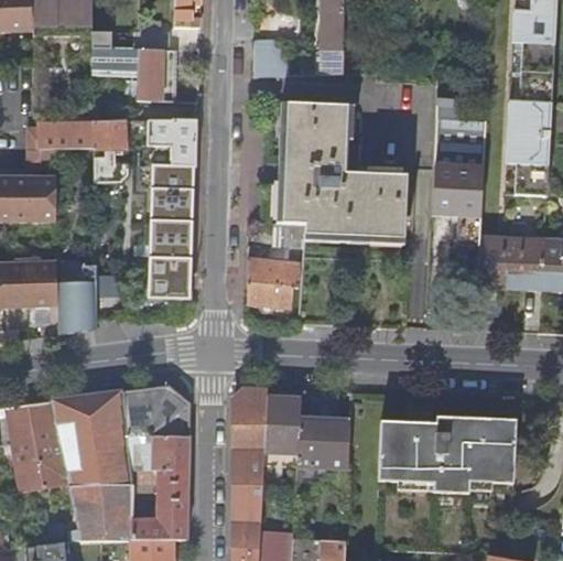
[(0,32),(30,31),(29,0),(0,0),(0,32)]
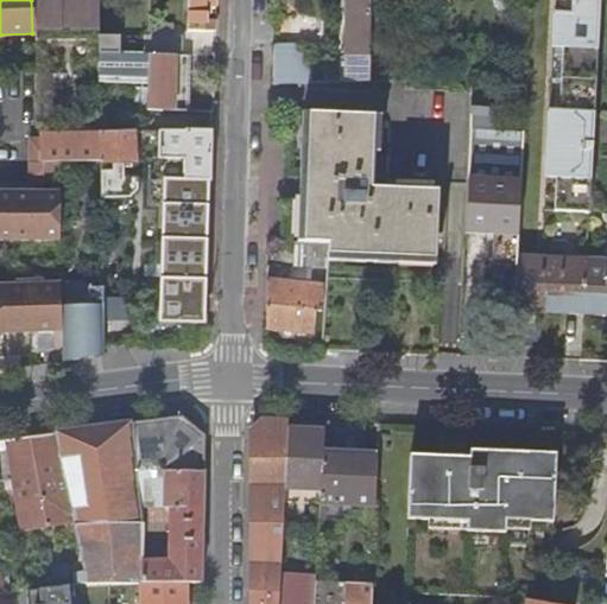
[(32,0),(35,38),(99,38),(99,36),(99,0),(32,0)]
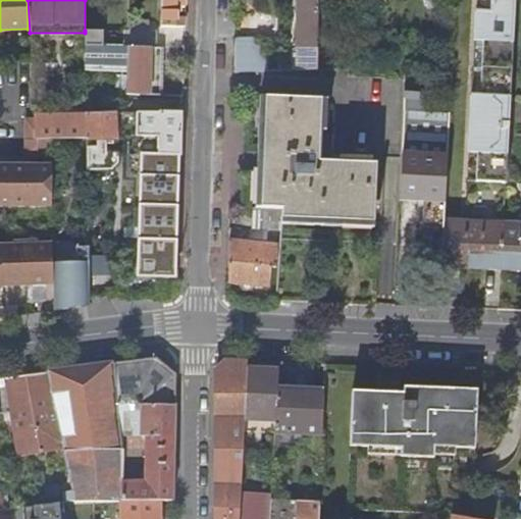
[(164,0),(163,26),(186,26),(186,16),(175,16),(175,7),(181,8),(181,2),(187,3),(186,0),(164,0)]
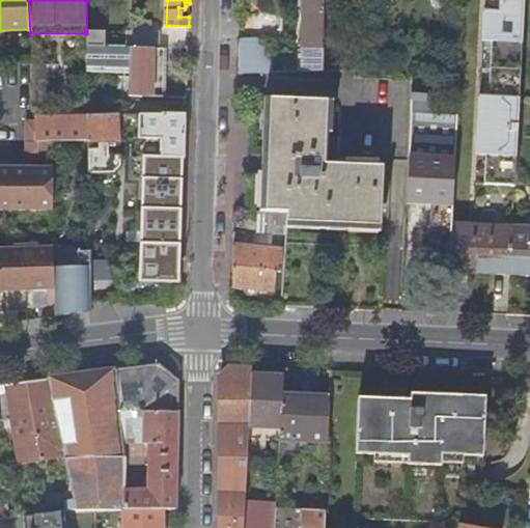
[(311,52),(312,67),(321,67),(321,52),(323,0),(303,0),(302,52),(311,52)]
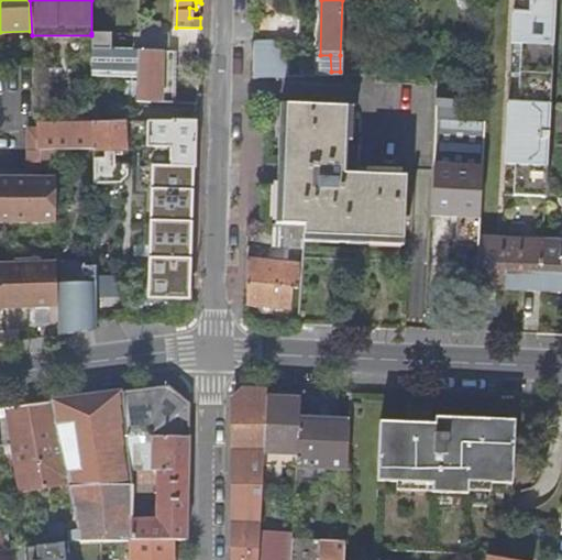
[(525,0),(524,11),(515,10),(514,10),(513,43),(514,43),(522,44),(519,101),(510,101),(509,101),(506,164),(507,164),(516,164),(514,195),(546,197),(555,0),(525,0)]
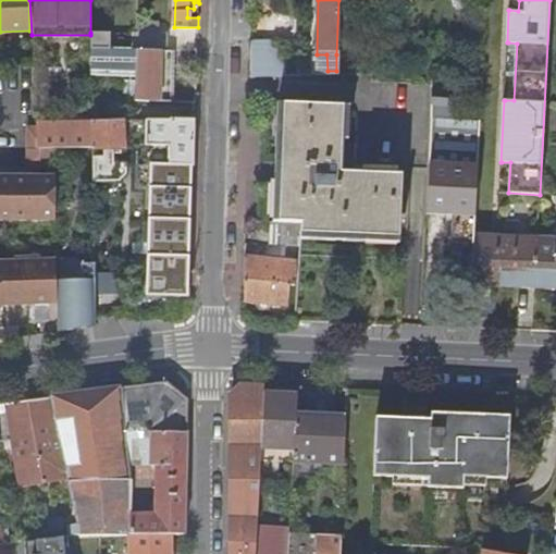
[(510,0),(509,10),(518,11),(519,0),(510,0)]
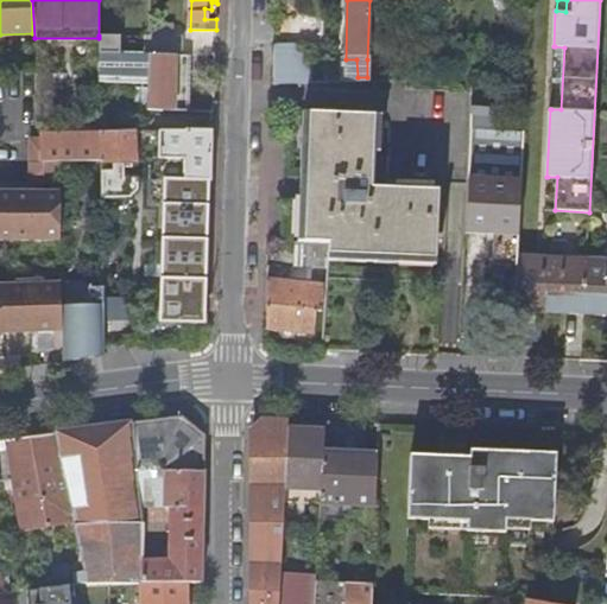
[(176,32),(144,32),(144,53),(145,63),(150,63),(150,80),(150,106),(187,107),(187,51),(176,51),(176,32)]
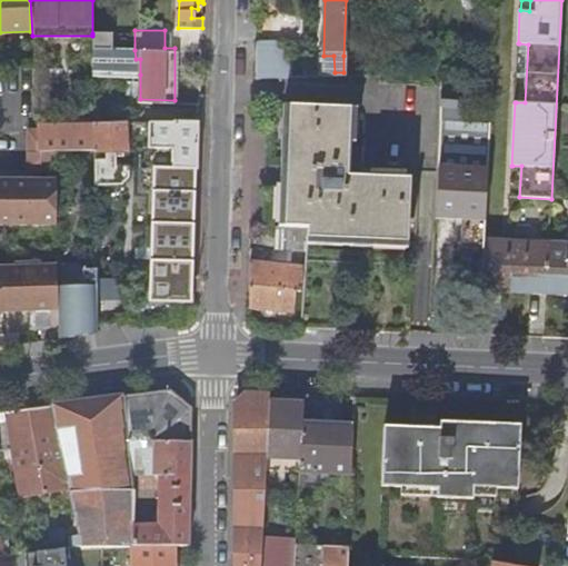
[(113,33),(92,33),(92,36),(92,76),(140,75),(140,59),(136,59),(135,50),(113,50),(113,33)]
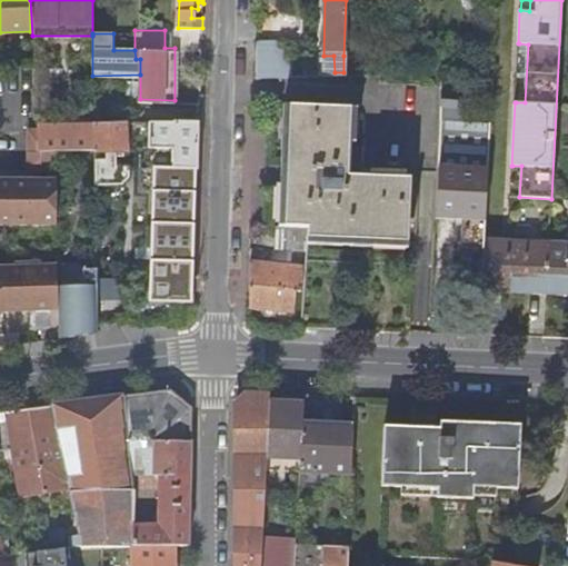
[(275,39),(256,38),(255,76),(275,76),(275,67),(275,39)]
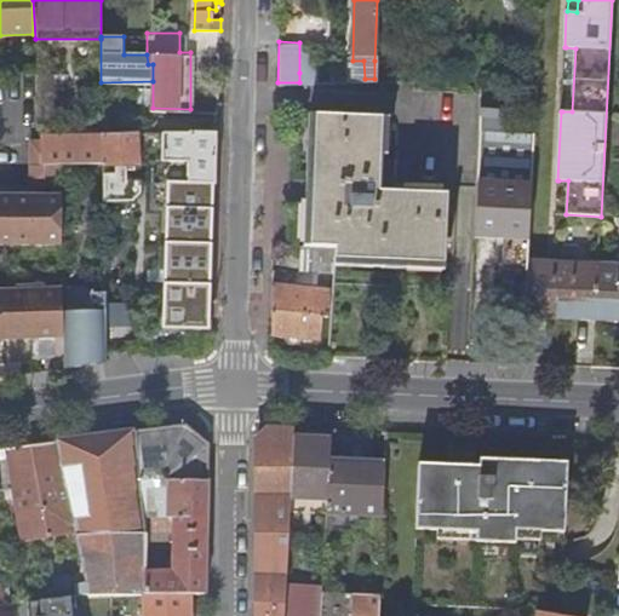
[(316,44),(299,42),(299,73),(333,73),(333,68),(316,68),(316,44)]
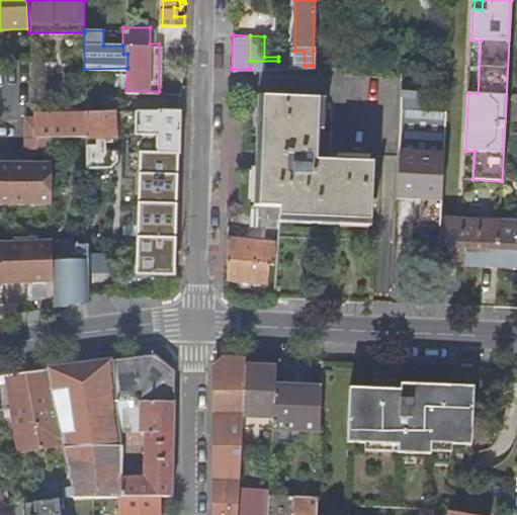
[(472,39),(469,93),(478,93),(481,40),(472,39)]
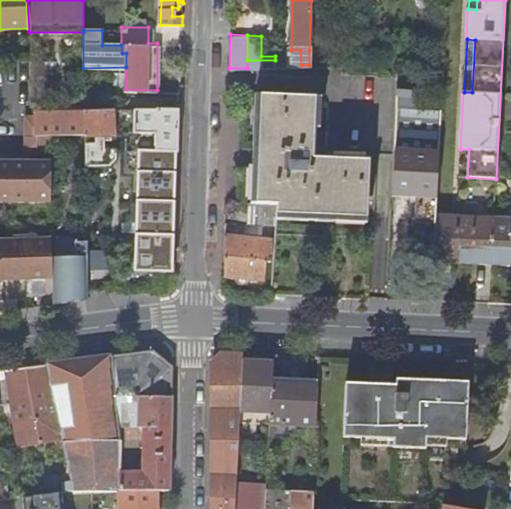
[(421,89),(397,88),(396,107),(392,195),(415,196),(415,222),(435,223),(436,215),(441,109),(420,108),(421,89)]
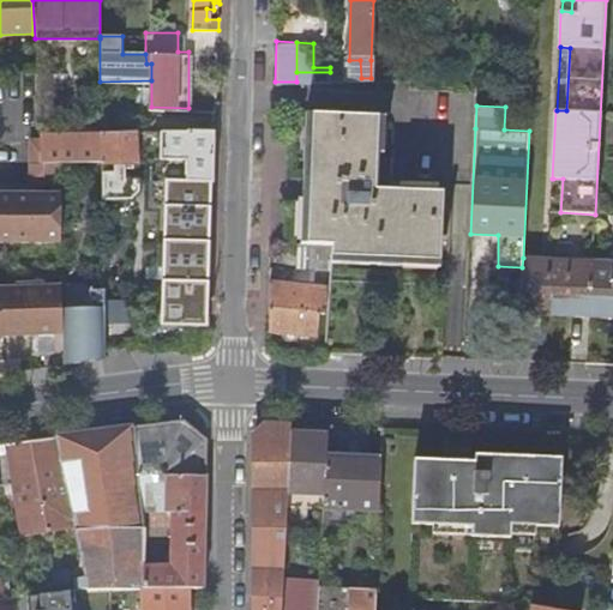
[(318,156),(319,112),(313,112),(311,156),(308,242),(314,243),(318,156)]
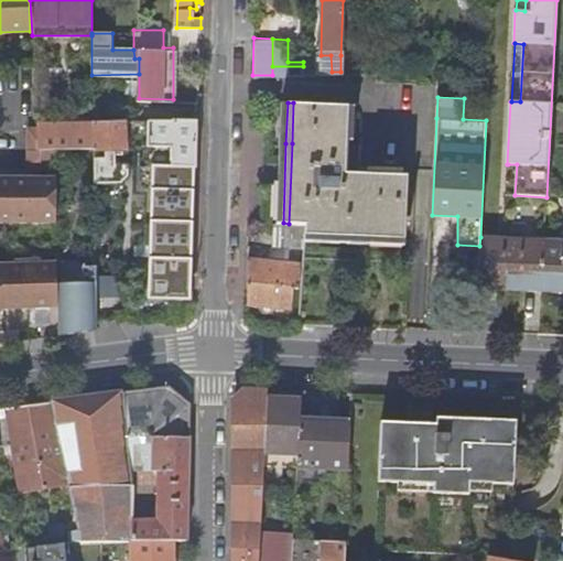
[(346,138),(348,104),(293,103),(292,143),(289,224),(304,224),(380,227),(404,228),(404,223),(404,216),(407,173),(400,173),(382,173),(365,172),(345,172),(346,144),(346,138)]
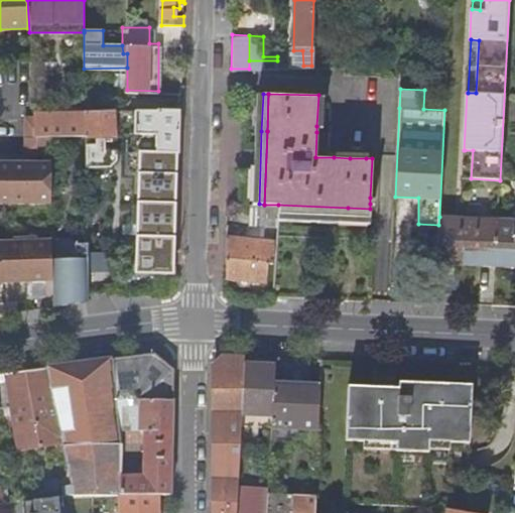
[(143,172),(178,173),(180,110),(116,111),(110,111),(85,112),(85,113),(85,136),(86,166),(111,166),(117,158),(116,133),(135,133),(135,157),(143,157),(143,172)]
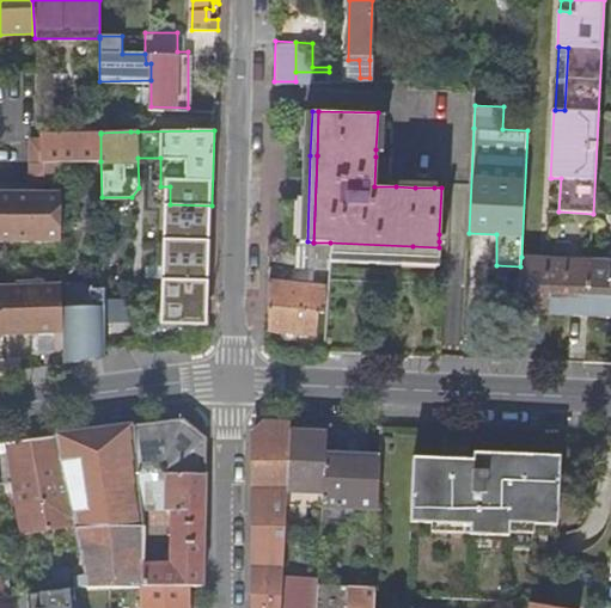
[(101,161),(101,134),(36,133),(36,137),(38,161),(44,161),(60,161),(101,161)]
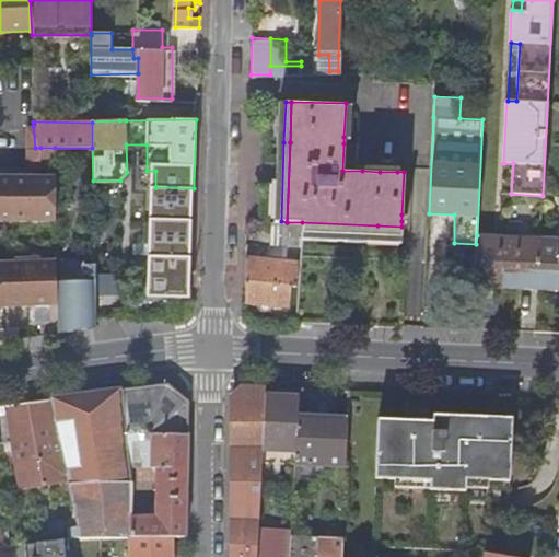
[(35,148),(33,126),(24,126),(26,167),(41,167),(41,164),(41,148),(35,148)]
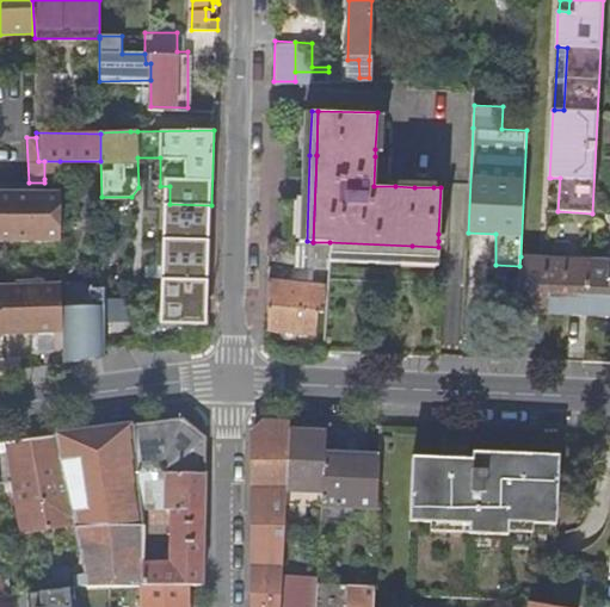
[(60,161),(44,161),(44,179),(60,179),(60,161)]
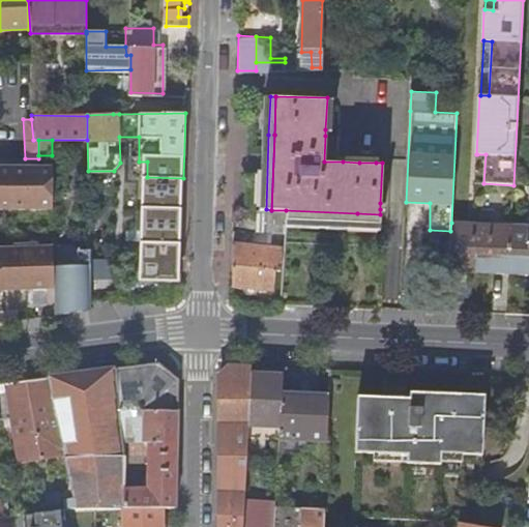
[(475,182),(483,183),(486,154),(477,154),(475,182)]
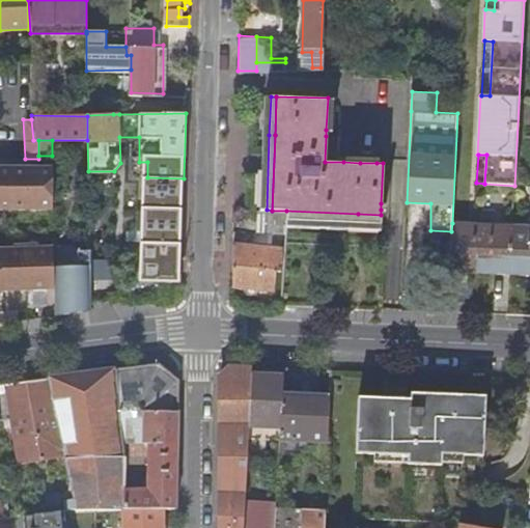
[(52,166),(0,166),(0,207),(53,207),(52,166)]
